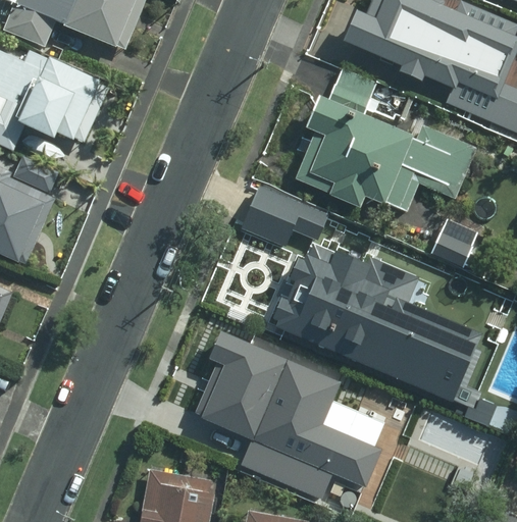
[(124,52),(145,0),(13,0),(13,1),(17,2),(8,22),(49,41),(57,21),(124,52)]
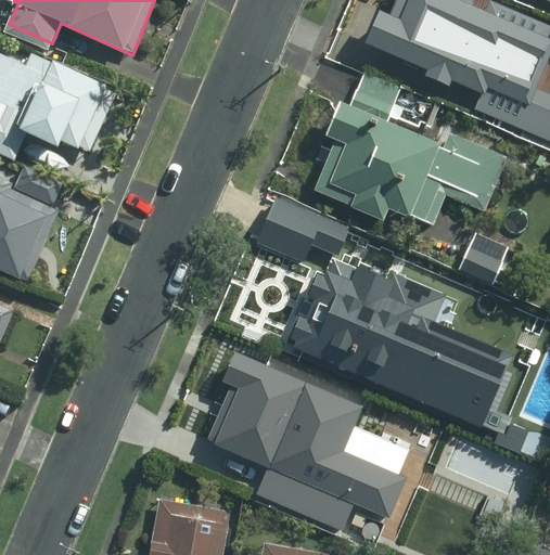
[(511,15),(510,20),(461,0),(392,0),(387,12),(376,8),(363,39),(426,64),(423,74),(446,84),(448,78),(485,93),(488,85),(504,91),(512,73),(525,77),(539,43),(526,38),(532,24),(511,15)]
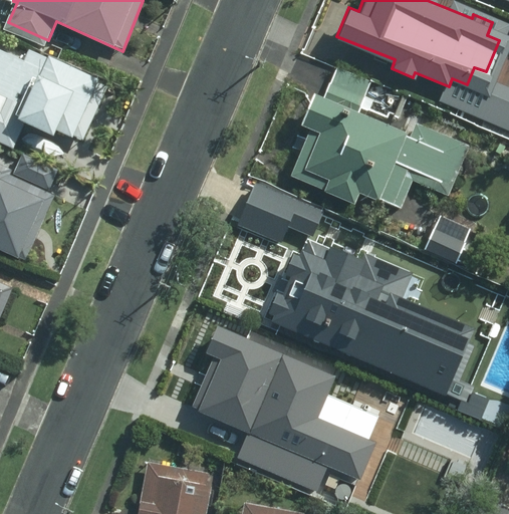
[(0,39),(0,97),(17,106),(11,117),(48,135),(51,126),(72,137),(75,130),(83,134),(104,88),(95,83),(99,77),(46,54),(44,60),(0,39)]
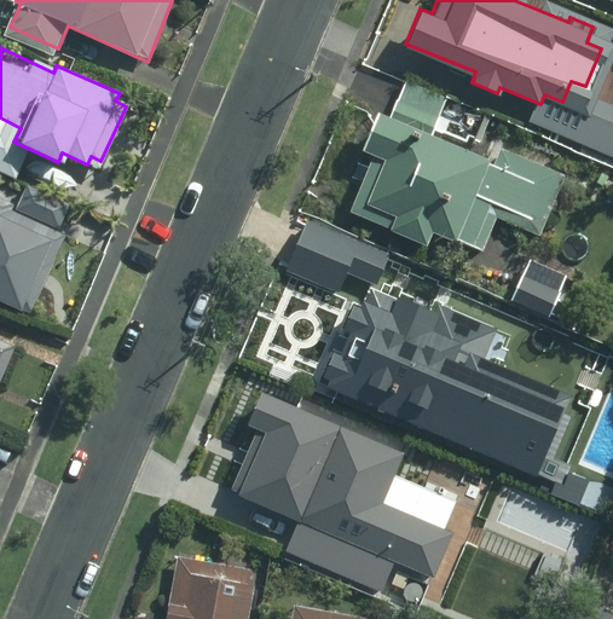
[(544,232),(567,174),(502,148),(495,166),(489,162),(490,158),(437,137),(452,98),(424,87),(417,106),(400,100),(393,119),(376,113),(360,150),(372,154),(351,208),(389,225),(388,230),(427,246),(433,231),(456,241),(457,237),(485,248),(499,214),(544,232)]
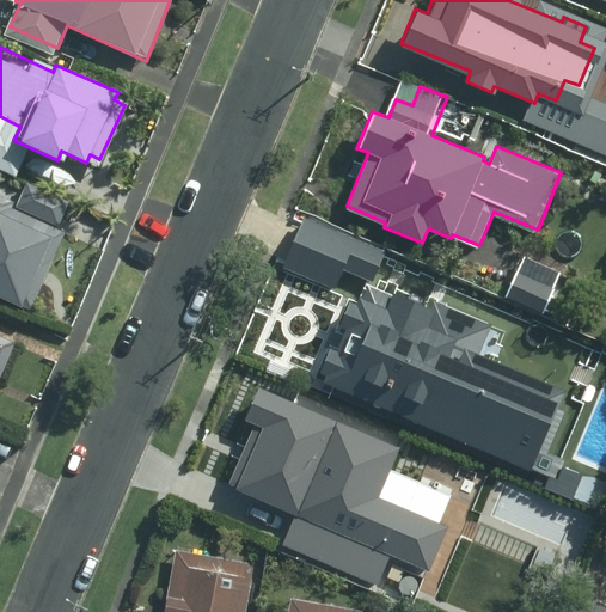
[(605,126),(581,116),(570,139),(605,153),(605,126)]
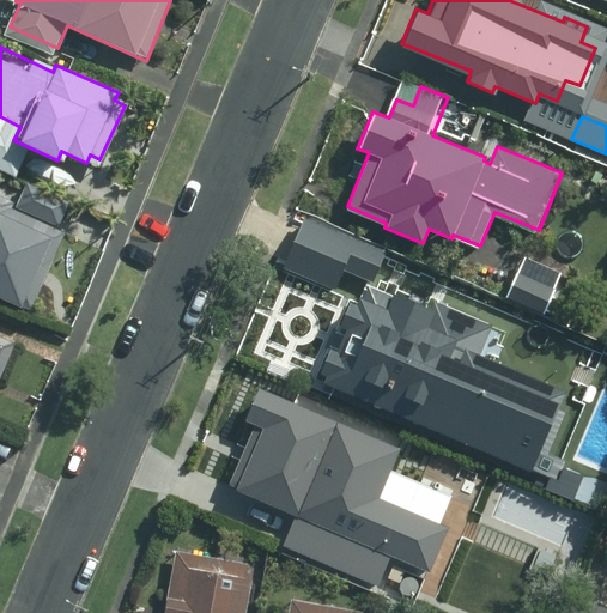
[(0,298),(32,314),(68,229),(0,195),(0,298)]
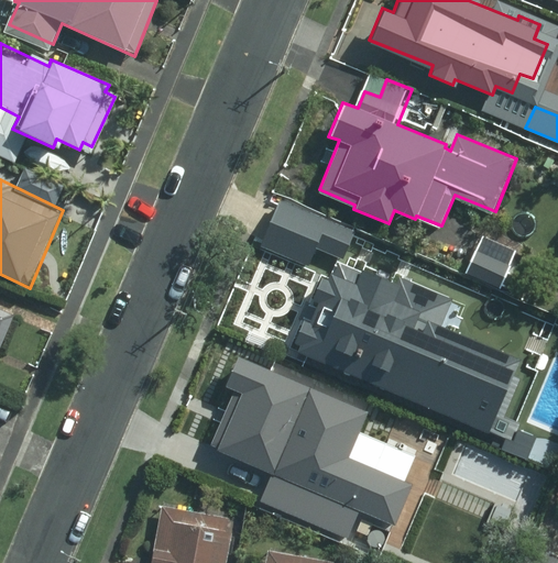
[(357,232),(281,199),(262,244),(312,266),(319,246),(346,257),(357,232)]
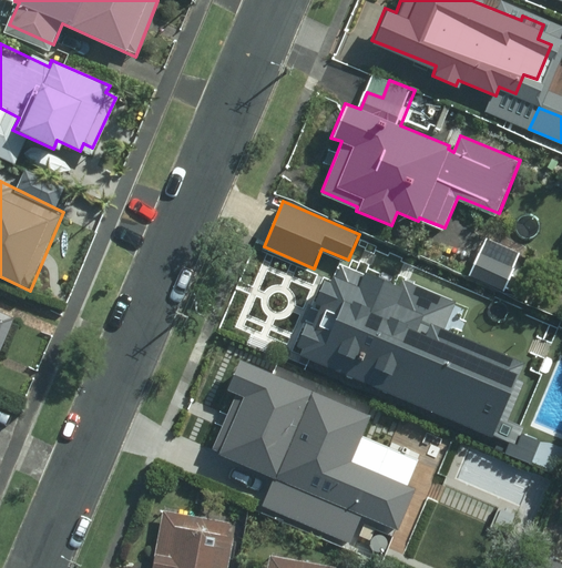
[(482,247),(470,275),(506,291),(514,267),(511,266),(514,261),(482,247)]
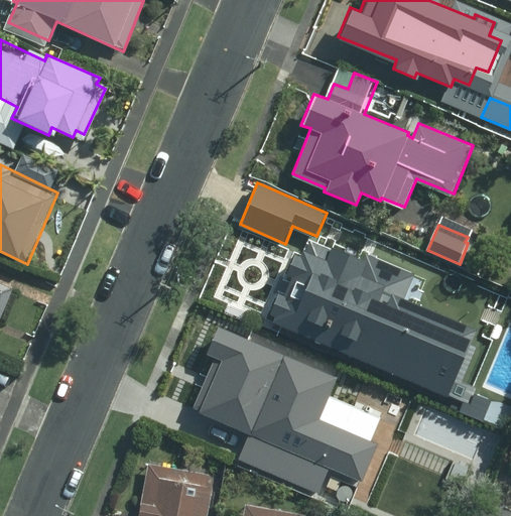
[(273,315),(270,321),(465,400),(461,409),(486,419),(493,400),(477,393),(479,387),(464,381),(478,347),(468,343),(474,329),(404,300),(415,273),(365,252),(362,259),(329,246),(329,248),(308,240),(304,251),(300,249),(298,256),(291,253),(268,314),(273,315)]
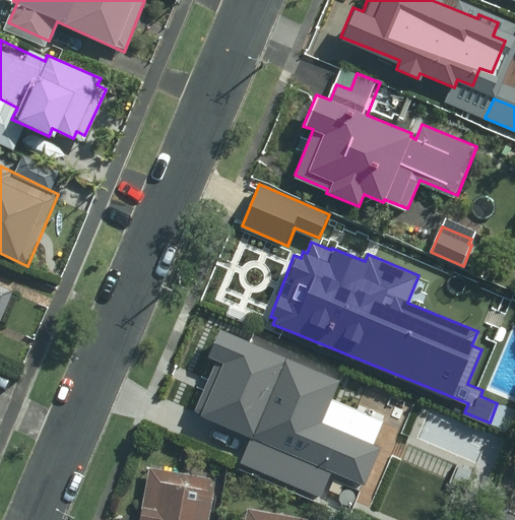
[(0,322),(14,290),(0,284),(0,322)]
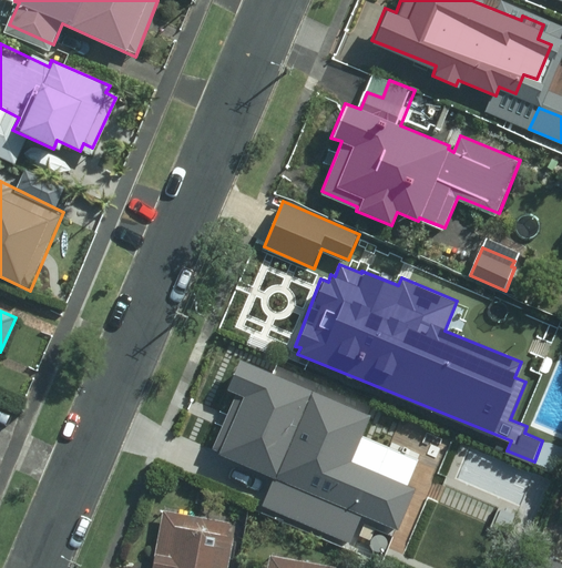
[(353,469),(374,419),(233,373),(221,403),(228,406),(214,442),(218,455),(281,483),(268,506),(357,549),(369,520),(401,528),(418,489),(353,469)]
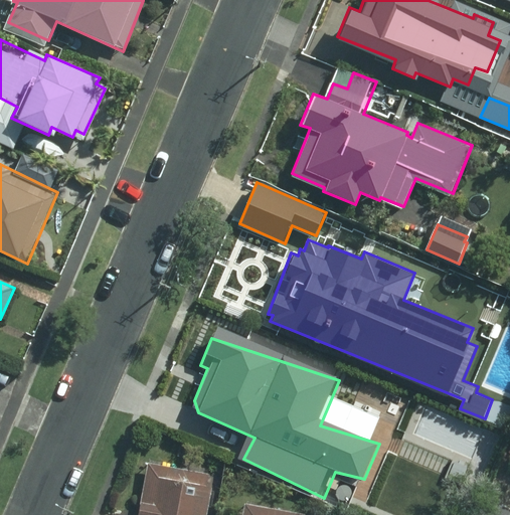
[(207,514),(213,487),(207,487),(210,473),(149,462),(139,514),(207,514)]
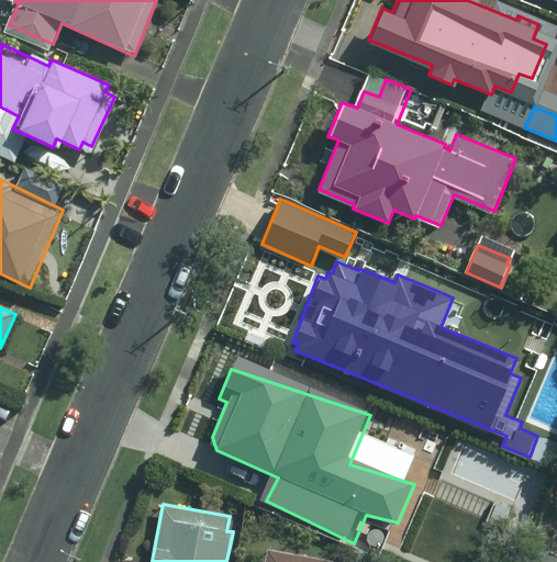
[(335,561),(336,561),(270,549),(267,561),(335,561)]
